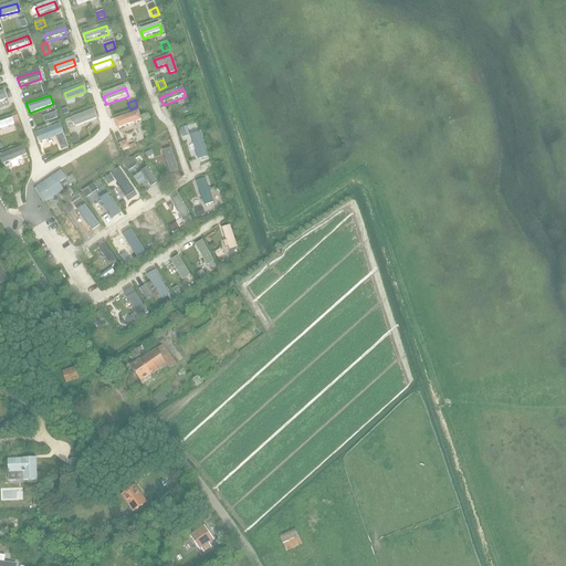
[(56,112),(43,116),(45,122),(59,117),(56,112)]
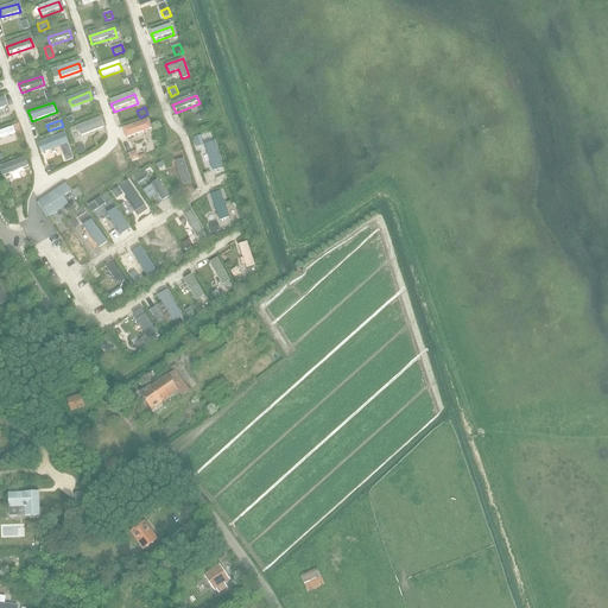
[(105,131),(101,121),(77,130),(81,139),(105,131)]
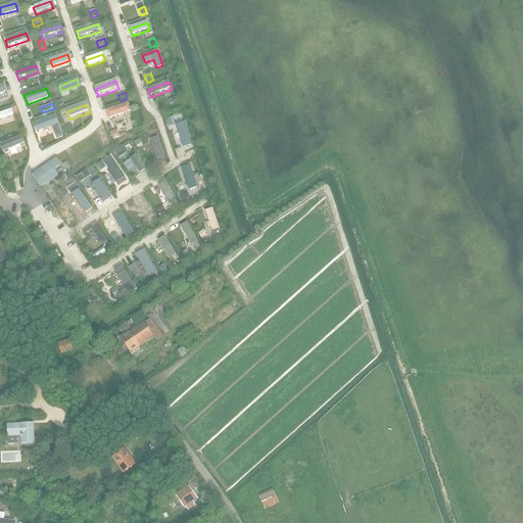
[(129,105),(106,112),(108,122),(131,113),(129,105)]
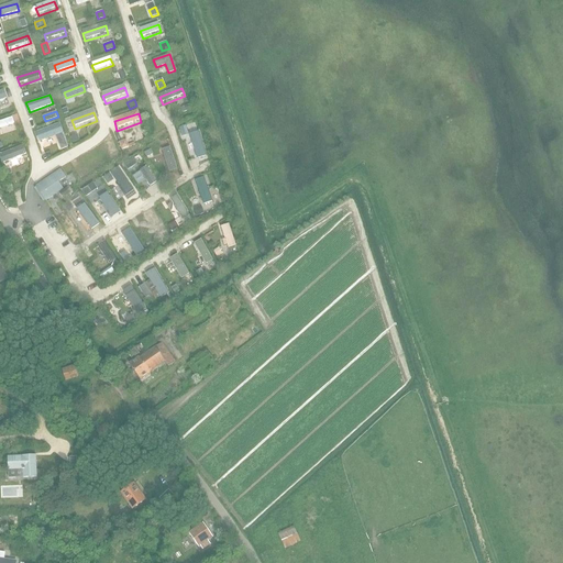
[(0,130),(14,127),(12,120),(0,123),(0,130)]
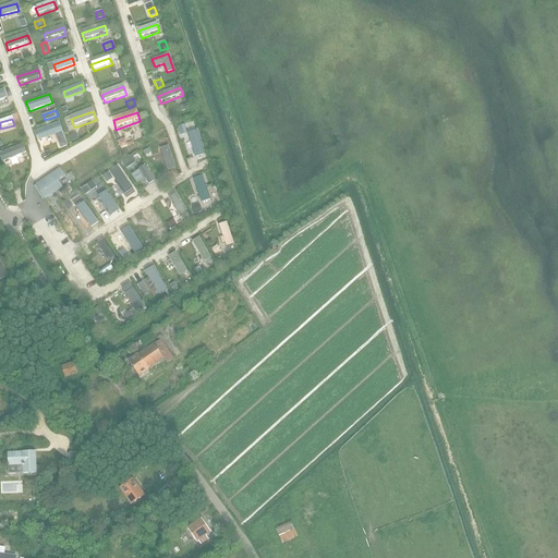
[(59,121),(35,130),(38,140),(62,131),(59,121)]
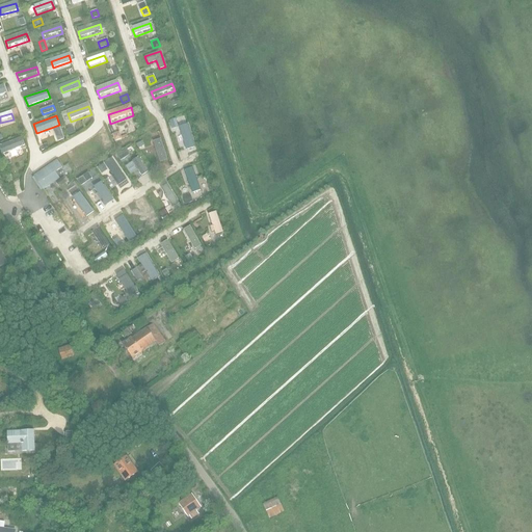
[(176,118),(169,121),(171,129),(178,127),(176,118)]
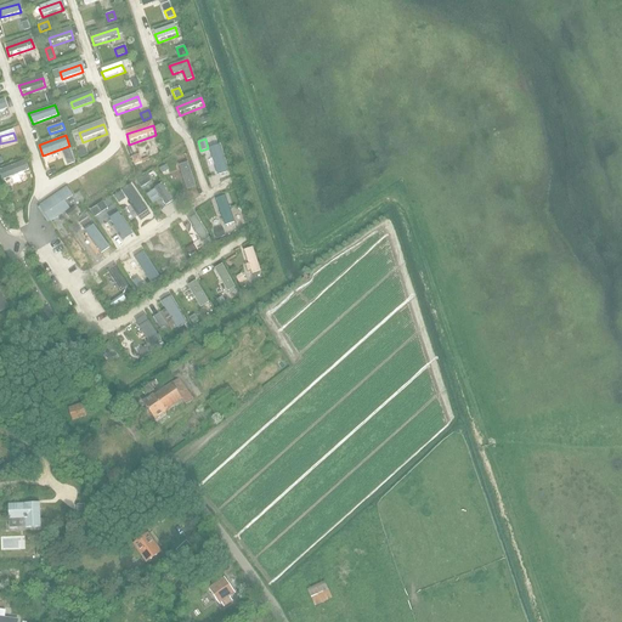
[(220,145),(210,147),(218,171),(226,169),(220,145)]
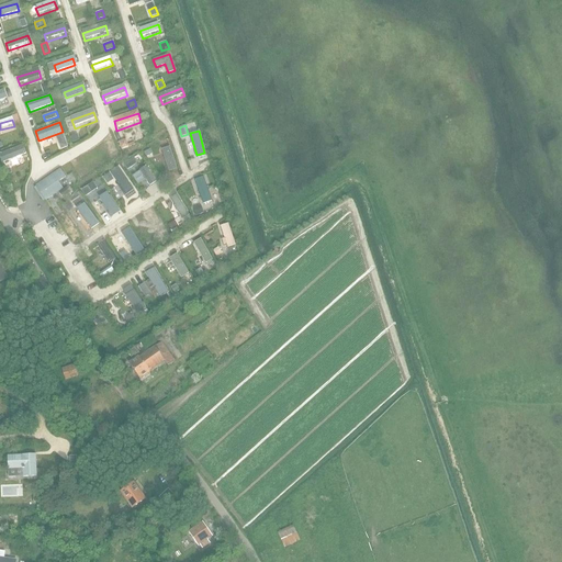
[(120,157),(110,137),(102,142),(112,160),(120,157)]
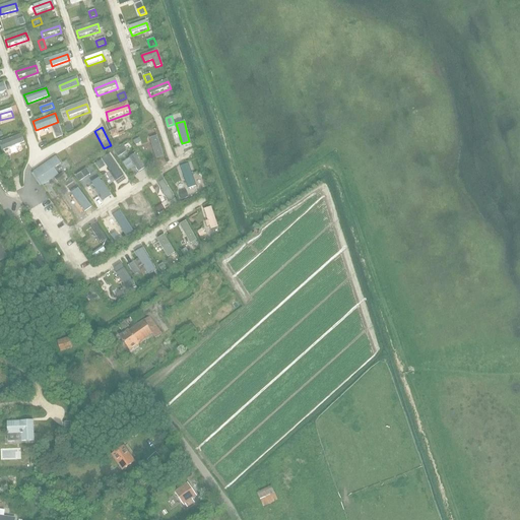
[(116,129),(110,131),(112,138),(118,136),(116,129)]
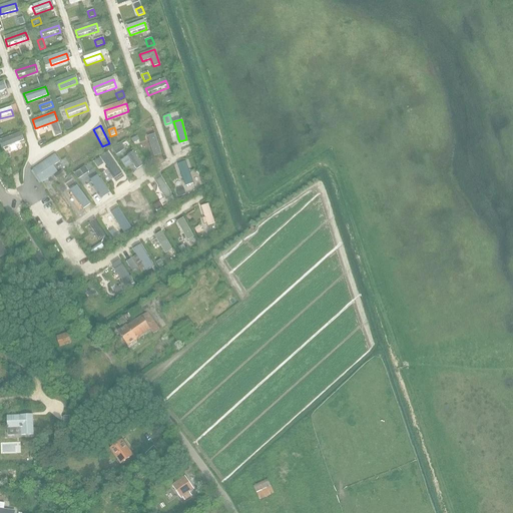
[(21,135),(0,142),(0,144),(3,151),(24,143),(21,135)]
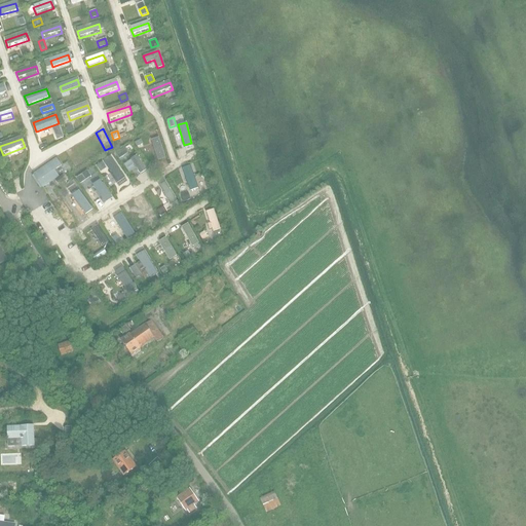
[(165,160),(159,140),(151,142),(158,163),(165,160)]
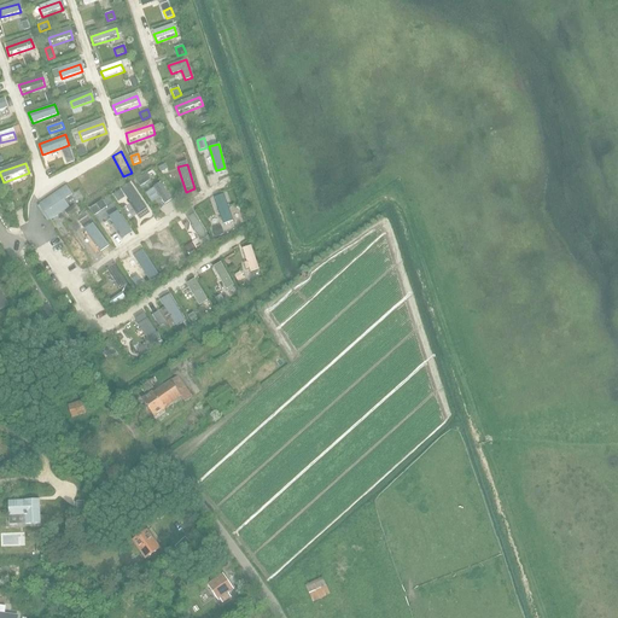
[(146,174),(135,180),(140,186),(150,180),(146,174)]
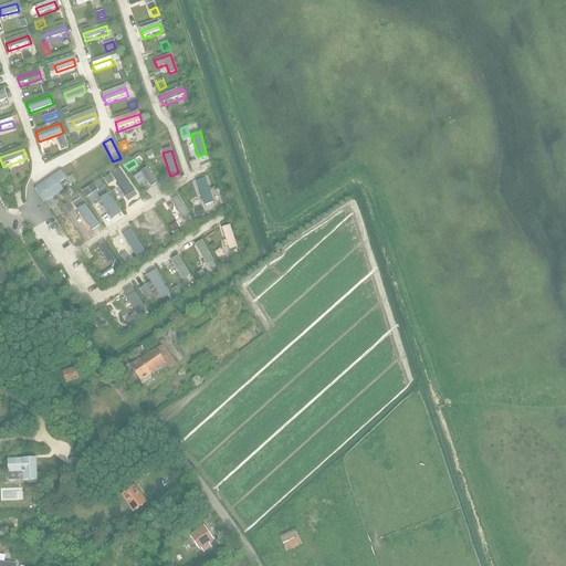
[(83,167),(79,170),(83,177),(88,174),(83,167)]
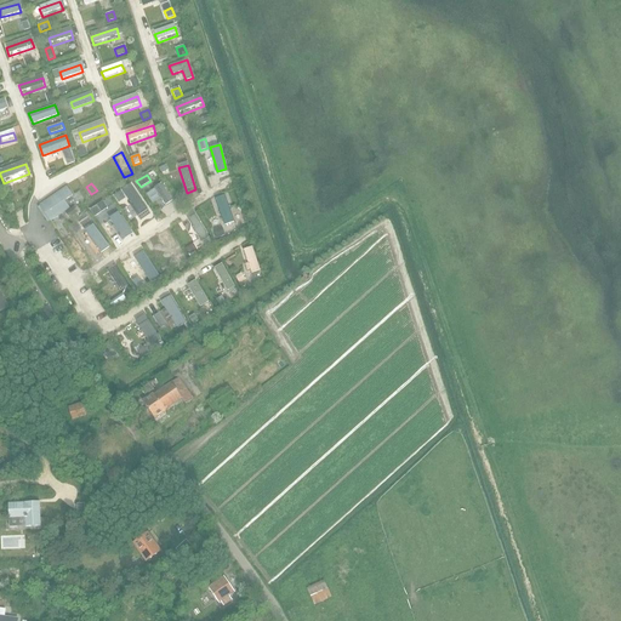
[(172,204),(161,187),(154,191),(166,209),(172,204)]
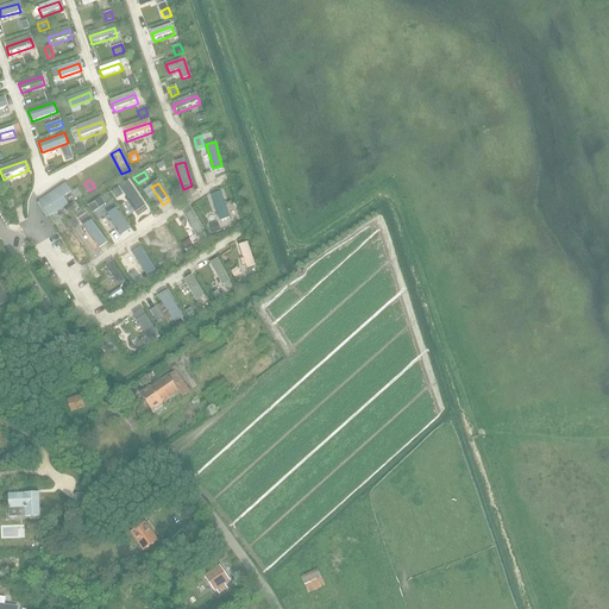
[(50,217),(62,208),(68,205),(63,198),(71,192),(66,184),(39,202),(50,217)]
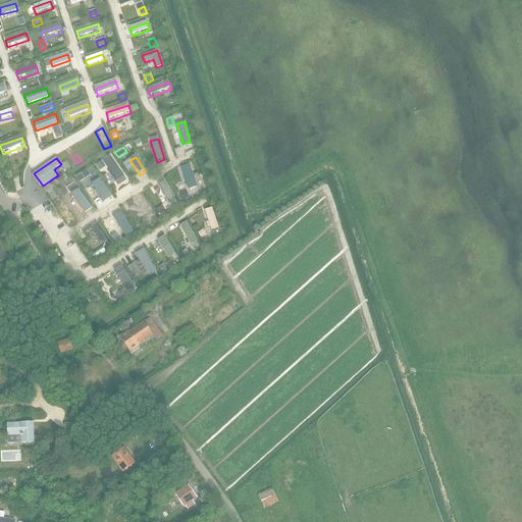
[(101,161),(96,165),(99,170),(104,166),(101,161)]
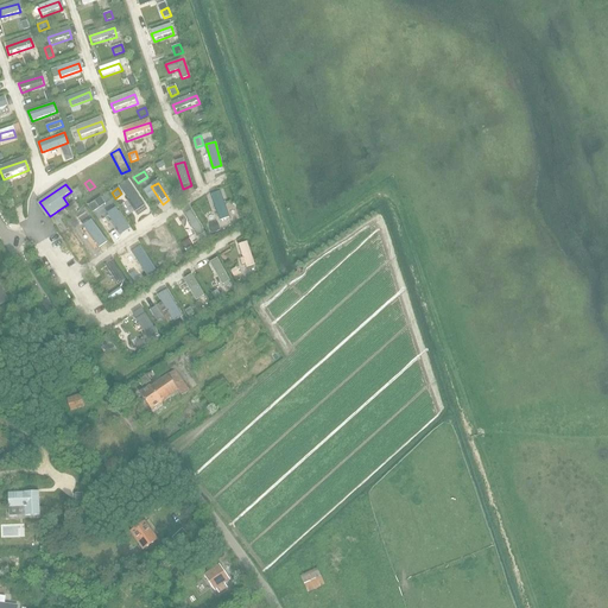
[(151,215),(137,192),(130,197),(144,220),(151,215)]
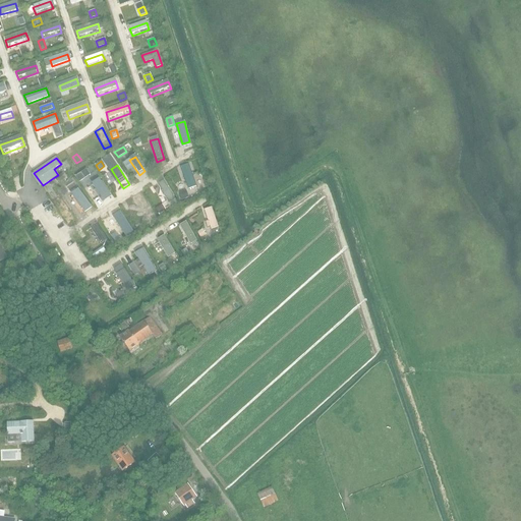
[(195,186),(189,169),(182,172),(188,188),(195,186)]
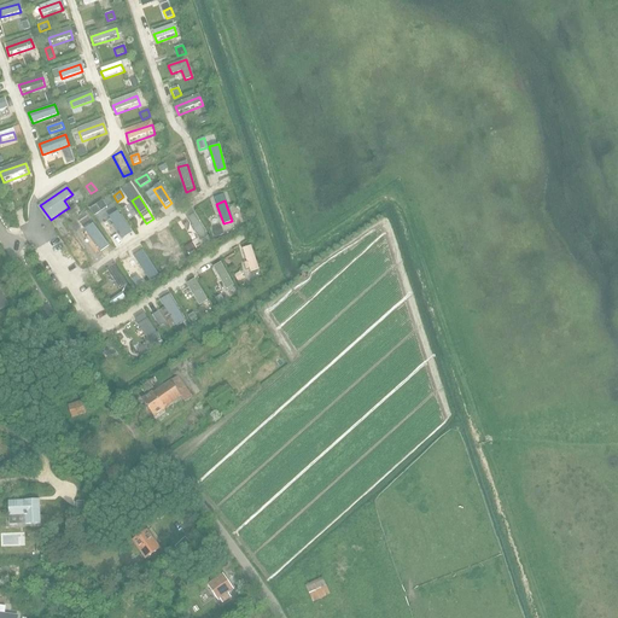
[(64,213),(68,219),(79,211),(75,205),(69,209),(64,213)]
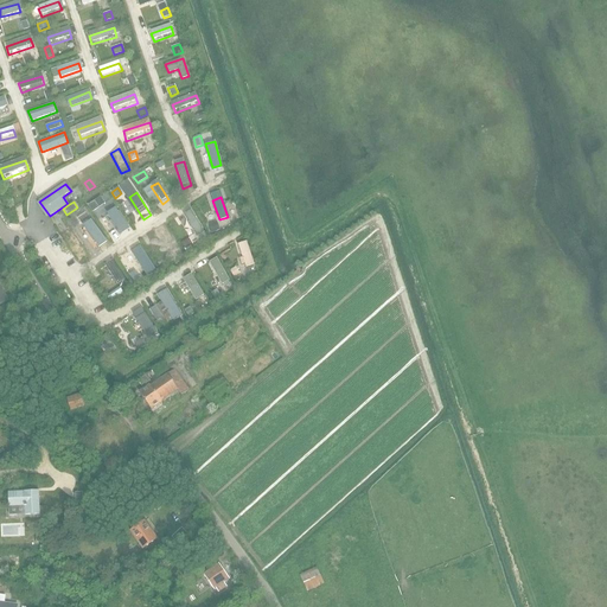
[(94,202),(88,205),(91,212),(98,208),(94,202)]
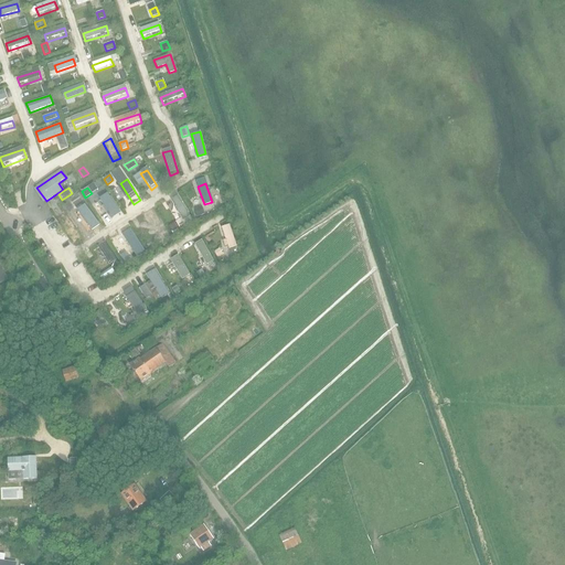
[(119,212),(106,193),(99,198),(113,216),(119,212)]
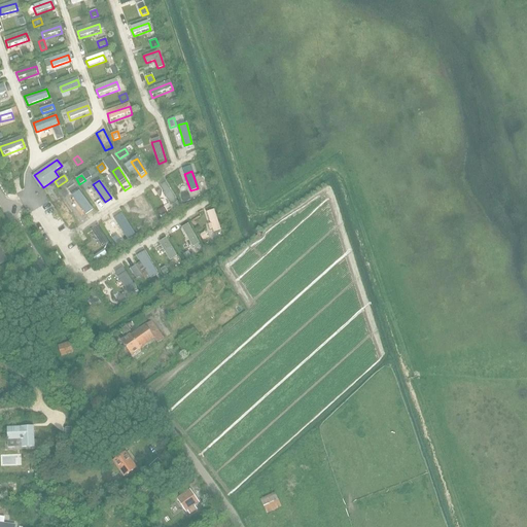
[(178,205),(166,185),(160,189),(171,209),(178,205)]
